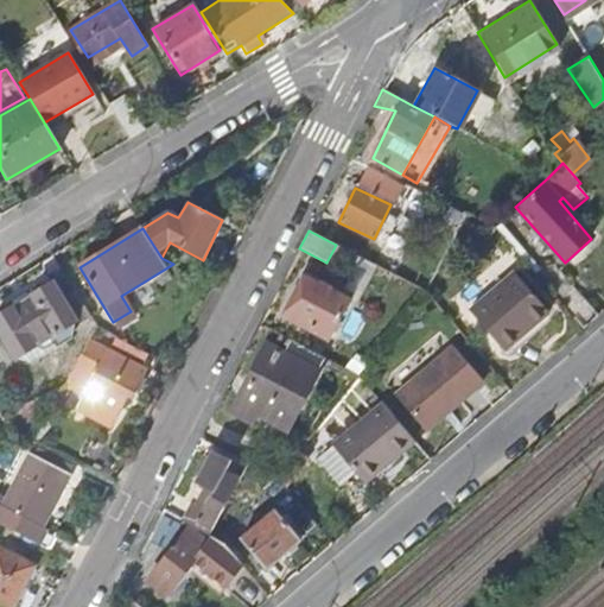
[(360,257),(341,295),(348,298),(351,301),(369,261),(360,257)]
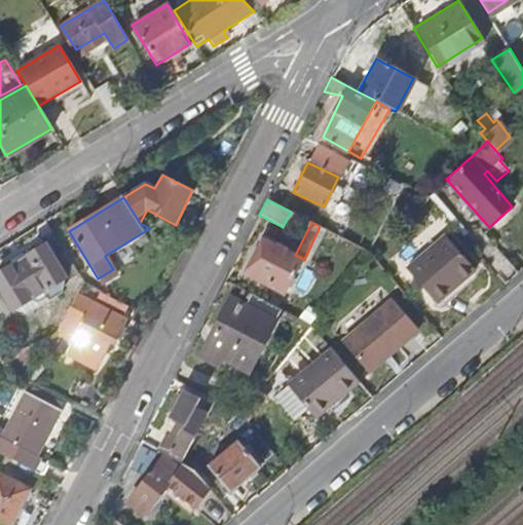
[(470,242),(503,283),(518,271),(483,230),(470,242)]
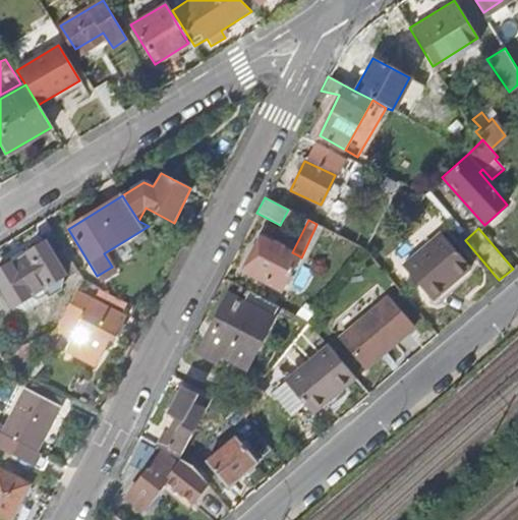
[(440,232),(402,265),(430,298),(468,265),(440,232)]
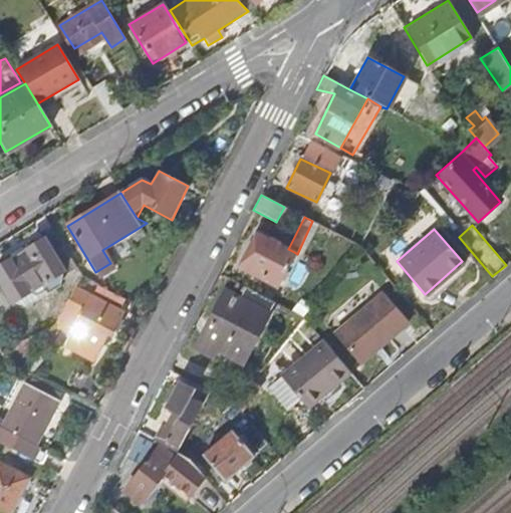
[(258,233),(239,270),(275,288),(294,252),(288,249),(258,233)]
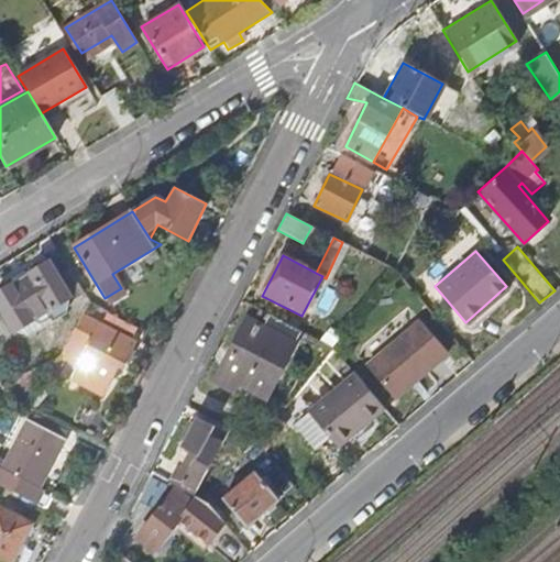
[(44,265),(0,293),(0,308),(15,332),(69,298),(72,301),(85,294),(68,267),(52,278),(44,265)]
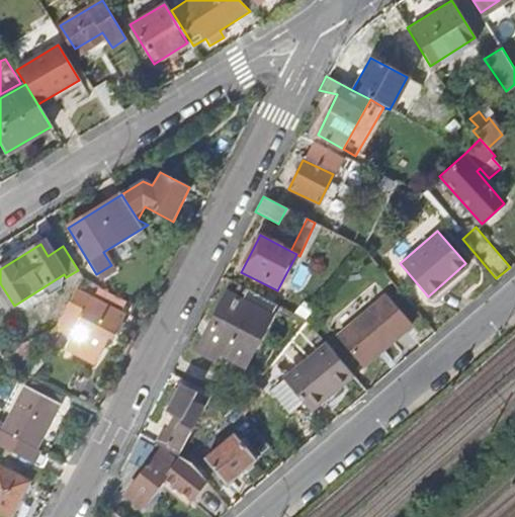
[(76,292),(58,327),(71,334),(65,348),(93,362),(106,334),(111,337),(122,315),(76,292)]
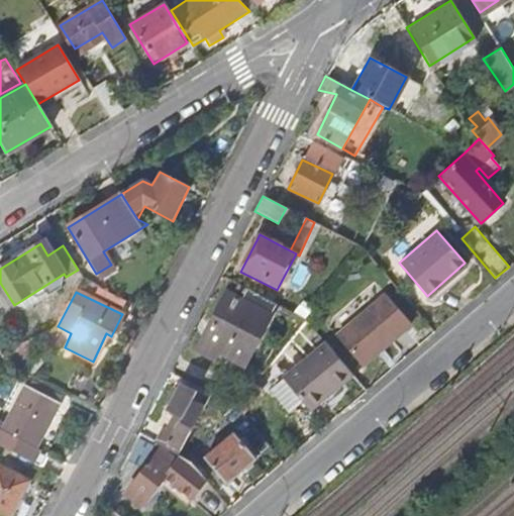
[(229,293),(200,349),(214,357),(218,349),(245,365),(272,315),(229,293)]
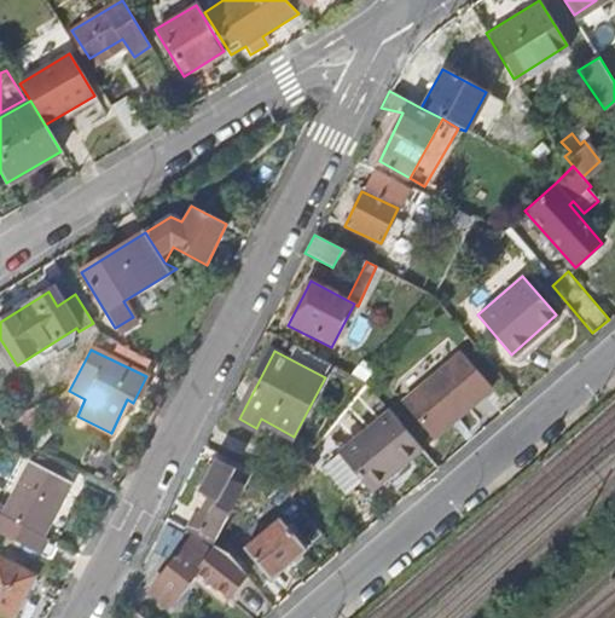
[(433,438),(491,387),(459,352),(419,387),(423,392),(405,408),(433,438)]
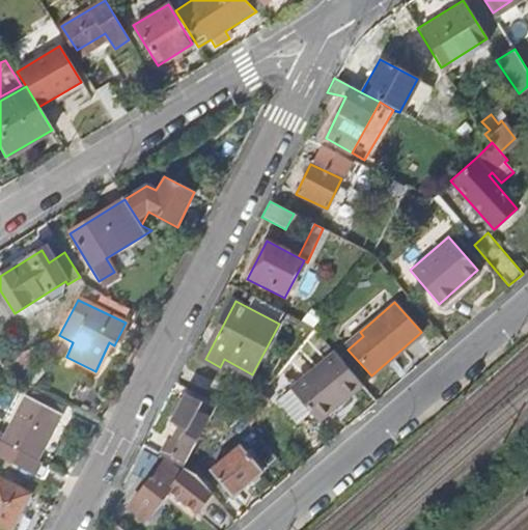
[(20,354),(6,367),(21,375),(28,363),(35,360),(29,349),(20,354)]
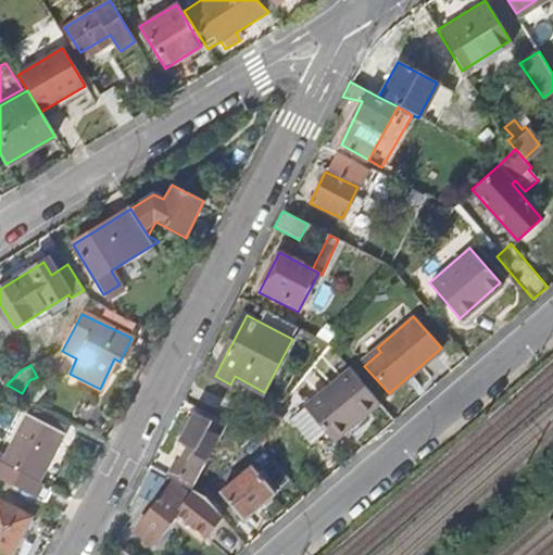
[(302,407),(332,442),(377,402),(348,368),(302,407)]
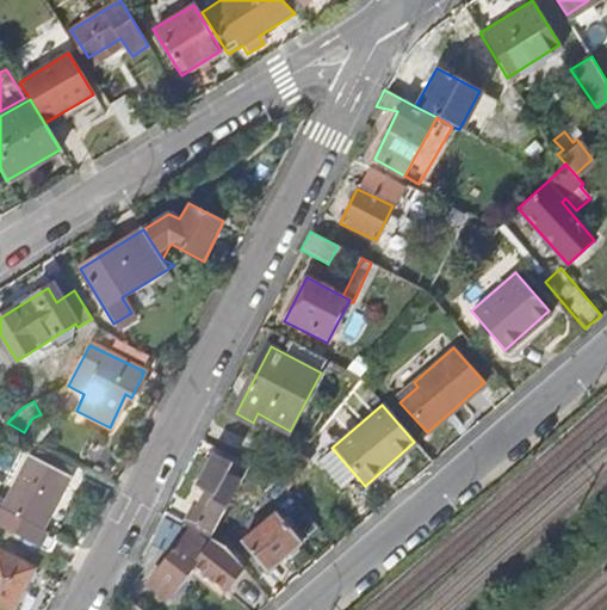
[(76,461),(113,480),(124,460),(87,441),(76,461)]
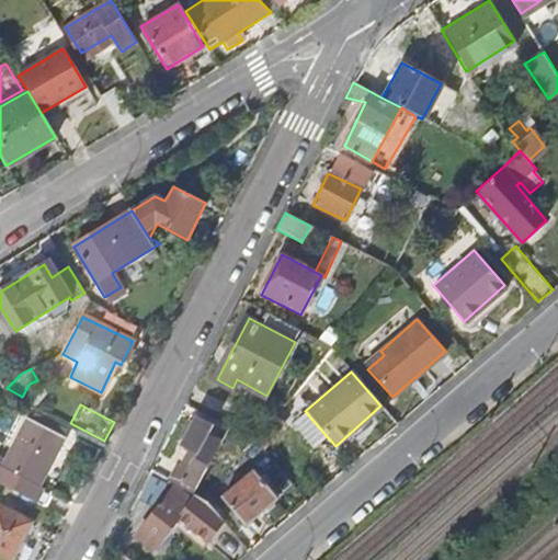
[(27,415),(0,468),(0,481),(44,504),(52,490),(38,482),(64,435),(27,415)]
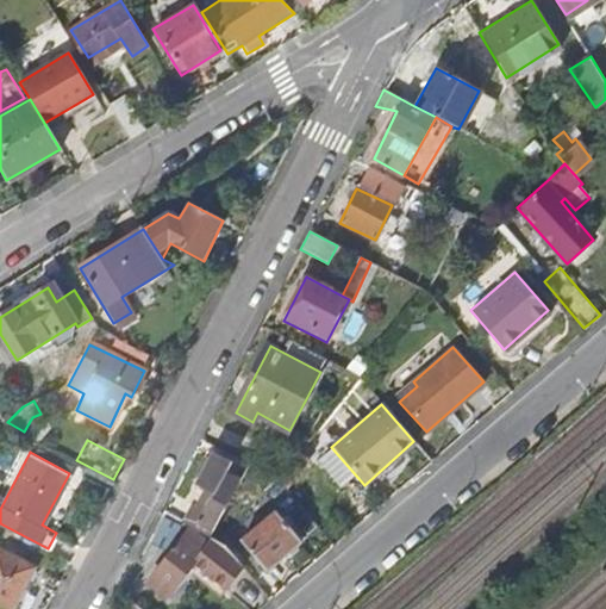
[(213,495),(204,511),(194,505),(185,524),(192,527),(211,536),(238,483),(225,476),(232,461),(217,453),(198,486),(213,495)]
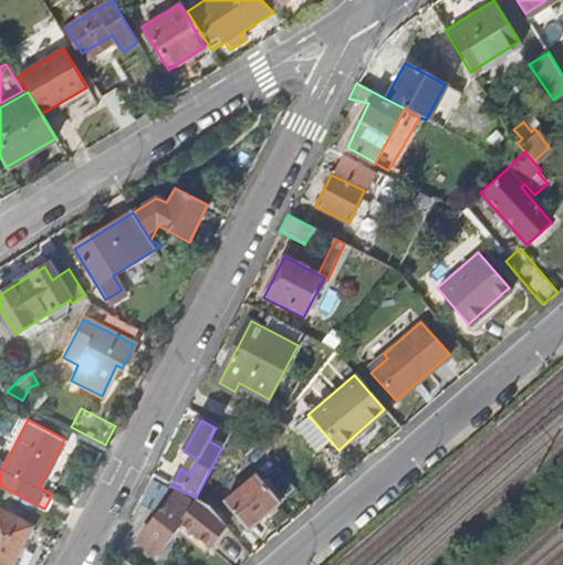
[(258,475),(226,502),(249,530),(280,503),(258,475)]
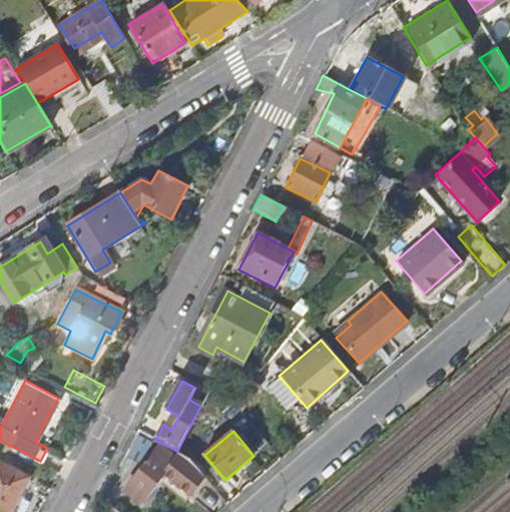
[(139,502),(158,479),(163,473),(190,496),(206,477),(190,457),(179,452),(176,456),(161,443),(123,488),(139,502)]
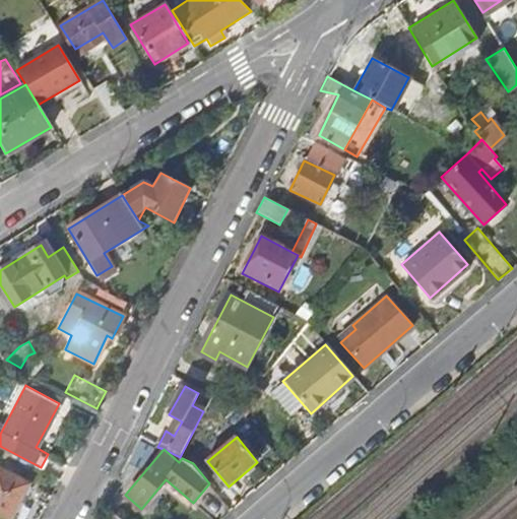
[(0,516),(3,518),(7,518),(27,483),(0,469),(0,516)]
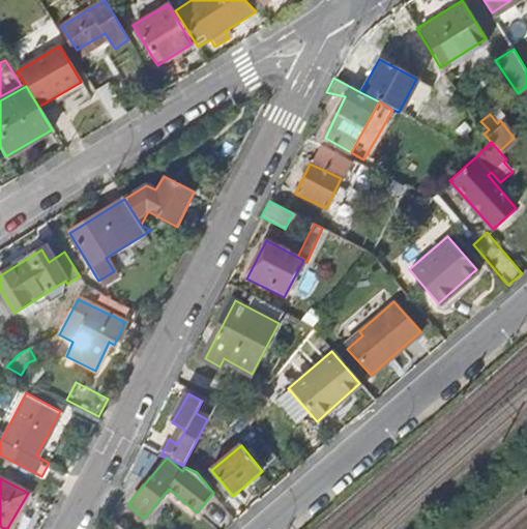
[(169,489),(164,495),(192,519),(197,512),(169,489)]
